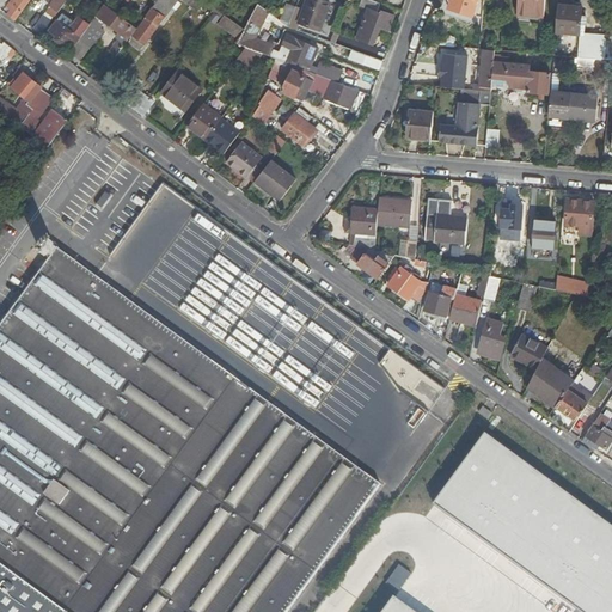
[(7,14),(14,20),(29,0),(17,0),(13,5),(11,8),(7,14)]
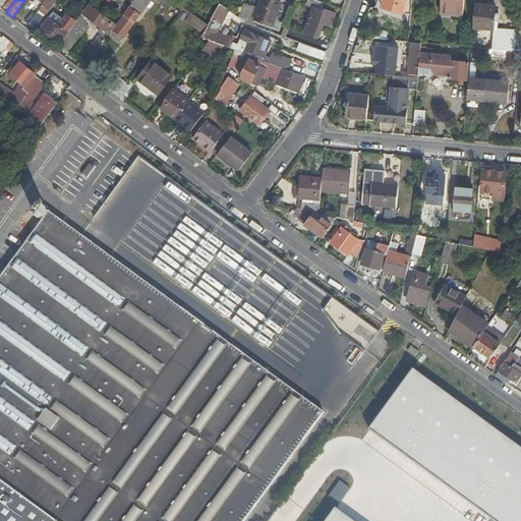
[(47,0),(35,17),(41,22),(44,18),(57,0),(47,0)]
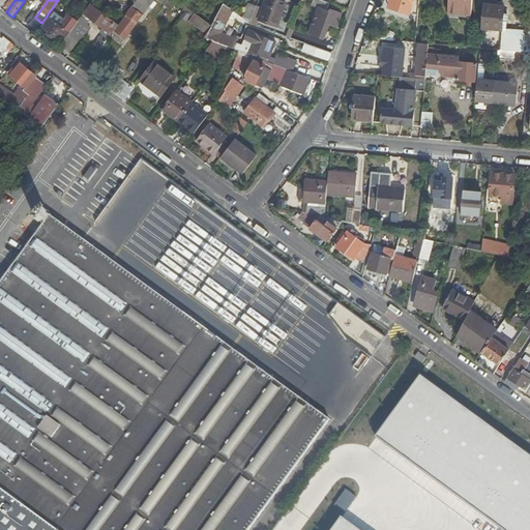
[(143,16),(153,0),(137,0),(138,0),(133,8),(143,16)]
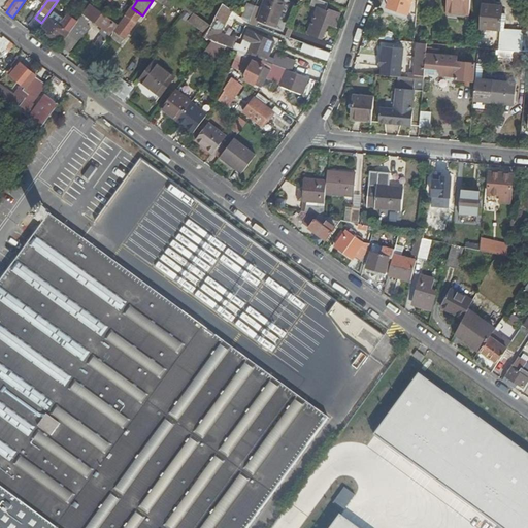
[(282,0),(266,0),(258,20),(276,27),(287,2),(282,0)]
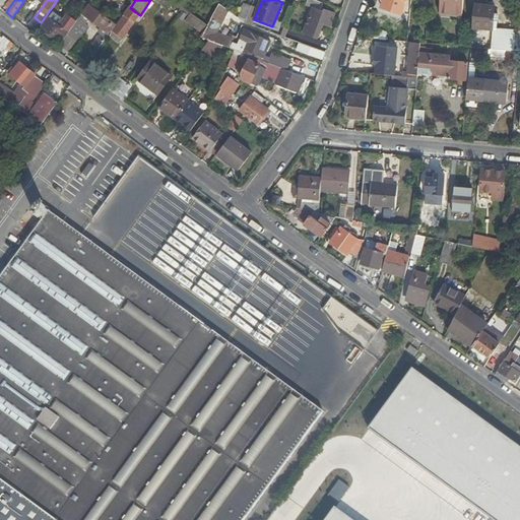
[(320,10),(323,3),(314,0),(307,0),(306,5),(313,8),(303,35),(317,41),(322,26),(329,28),(335,13),(324,9),(324,11),(320,10)]
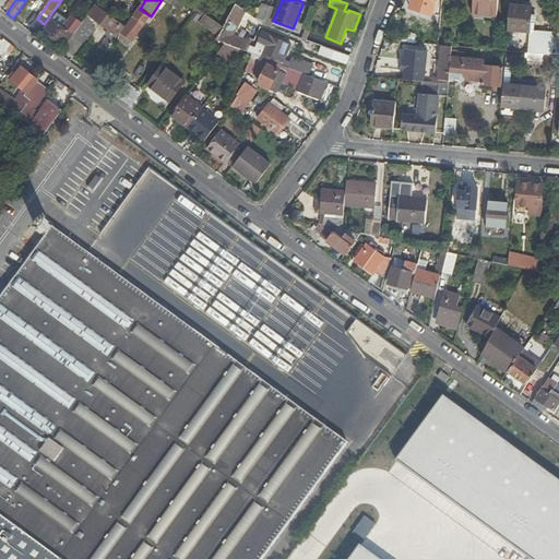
[(417,0),(417,1),(415,9),(428,13),(430,7),(435,8),(436,0),(417,0)]
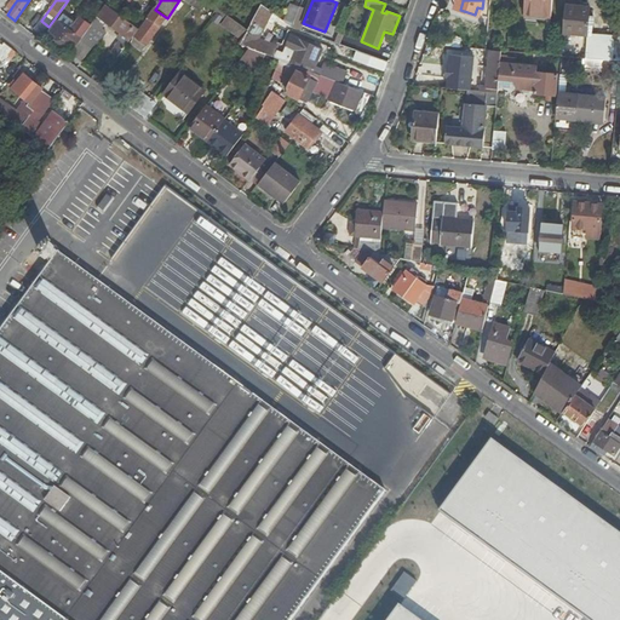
[(524,0),(524,15),(551,17),(552,0),(524,0)]
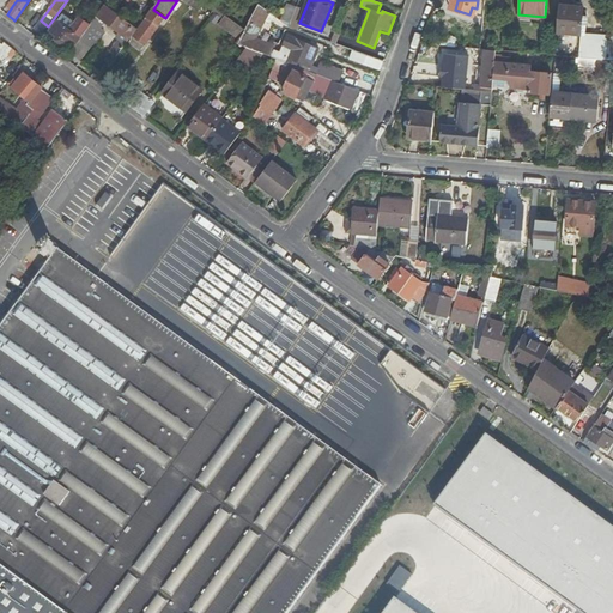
[(558,19),(554,56),(578,58),(581,34),(583,6),(571,5),(571,1),(560,0),(558,19)]
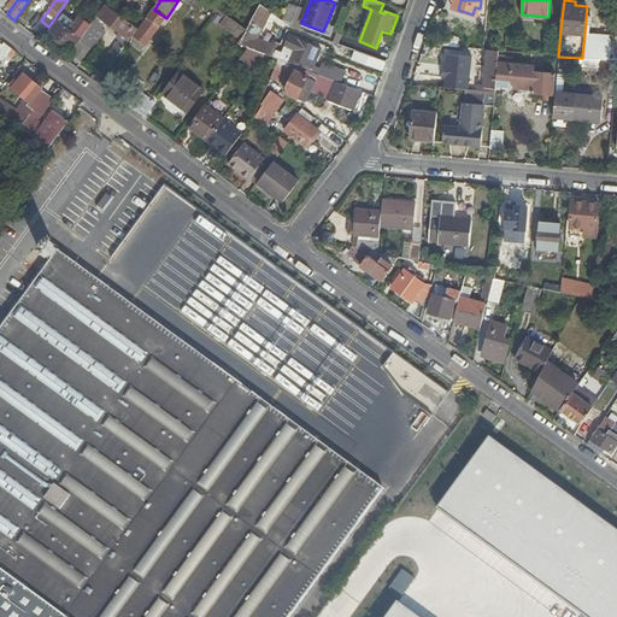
[(283,18),(293,22),(299,6),(289,3),(283,18)]
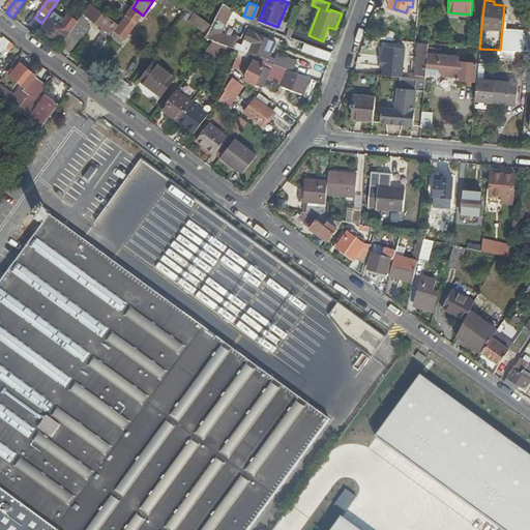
[(205,37),(209,38),(212,34),(218,24),(219,25),(222,21),(226,23),(232,9),(224,3),(212,24),(212,25),(205,37)]
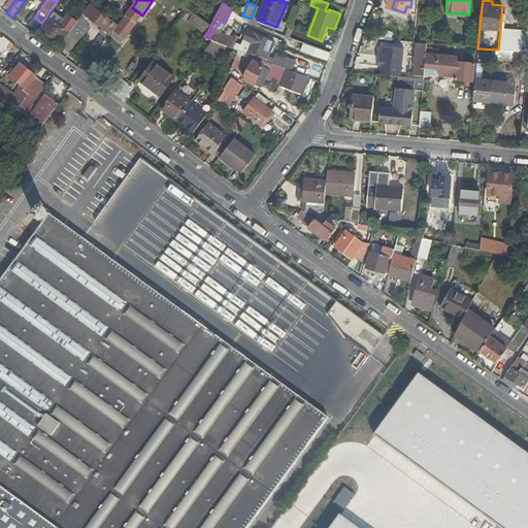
[(95,46),(99,50),(119,25),(98,9),(91,4),(87,9),(84,12),(104,28),(100,33),(103,35),(95,46)]
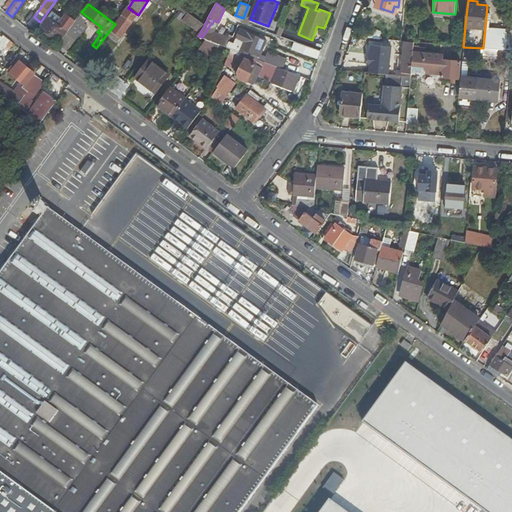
[(122,36),(138,15),(128,8),(123,14),(123,15),(112,29),(122,36)]
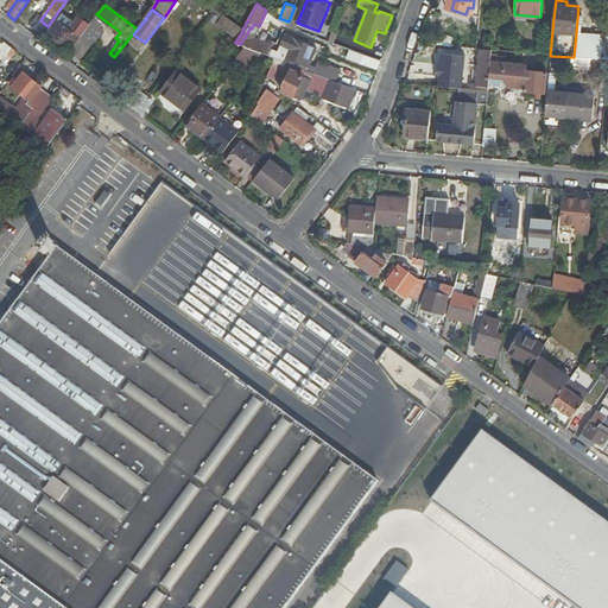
[(223,27),(229,19),(225,14),(219,24),(223,27)]
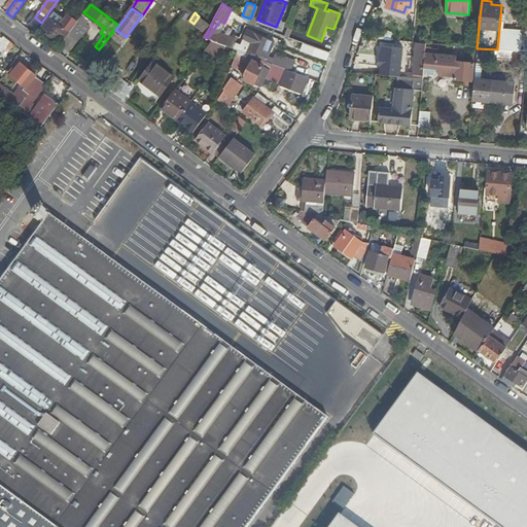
[(471,27),(469,47),(477,48),(480,16),(469,15),(468,27),(471,27)]
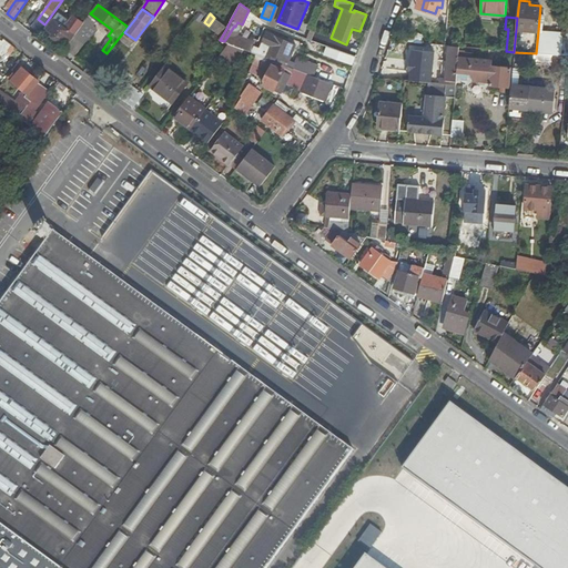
[(221,34),(227,27),(216,19),(214,18),(209,26),(221,34)]
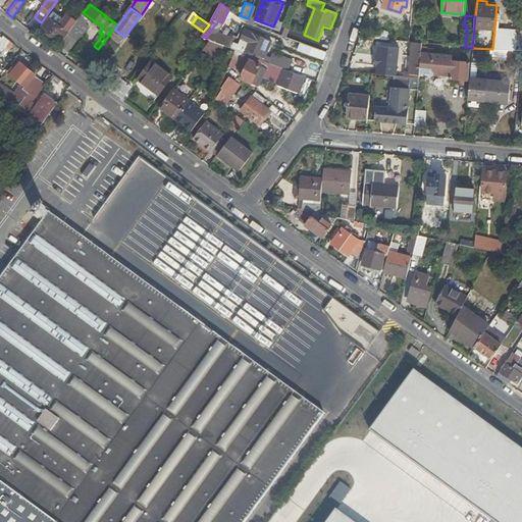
[(60,41),(61,41),(72,27),(63,19),(59,24),(49,17),(43,25),(49,31),(48,33),(59,42),(60,41)]
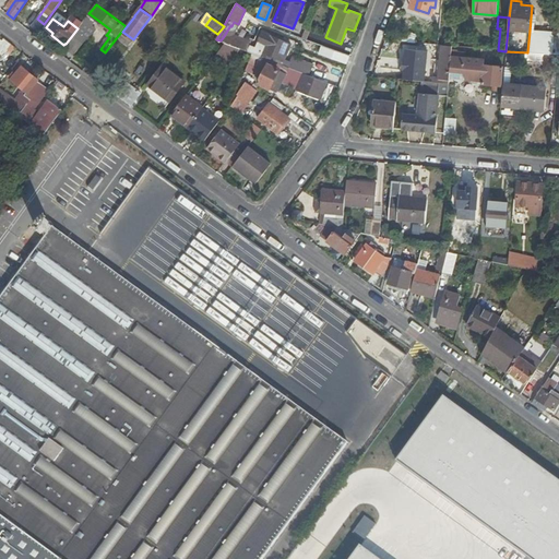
[(66,44),(63,48),(68,52),(88,24),(84,21),(78,28),(66,44)]
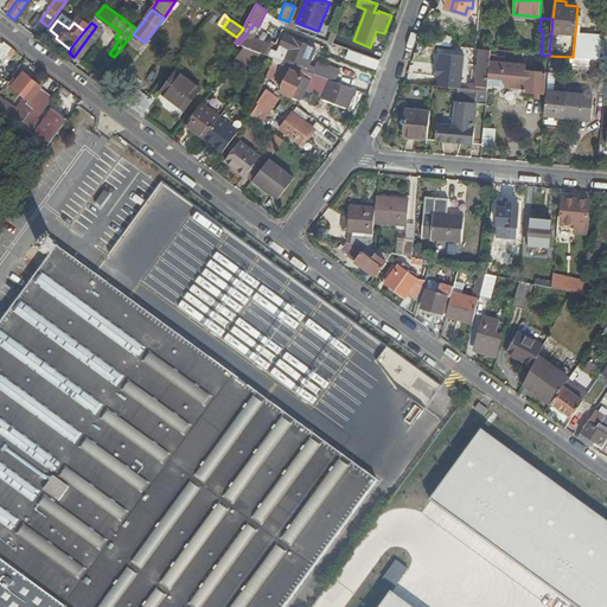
[(579,58),(592,59),(593,59),(595,34),(581,33),(579,58)]
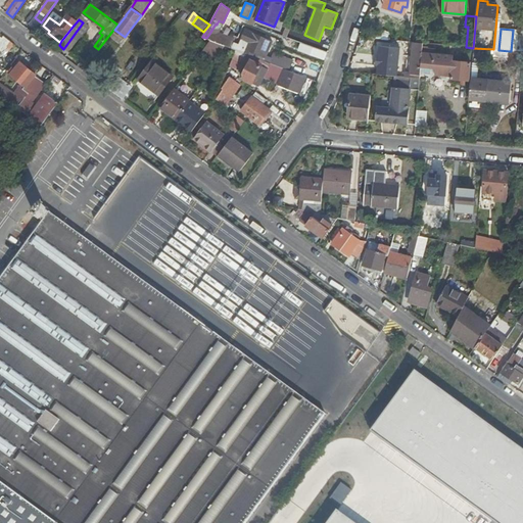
[(125,37),(114,30),(110,36),(121,43),(125,37)]
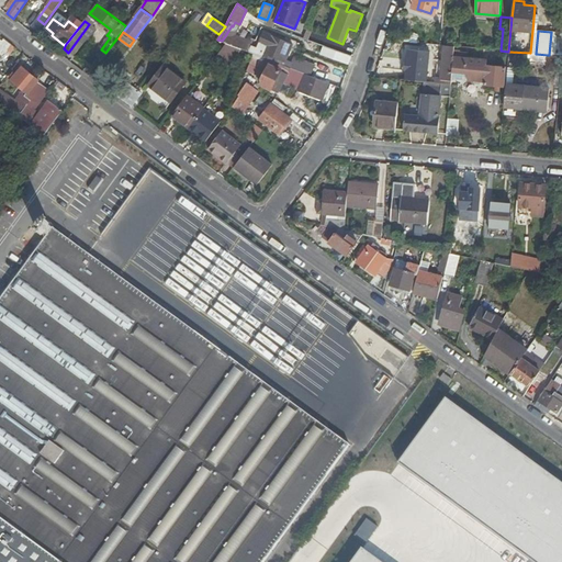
[(267,46),(265,52),(285,62),(293,44),(265,32),(259,42),(267,46)]
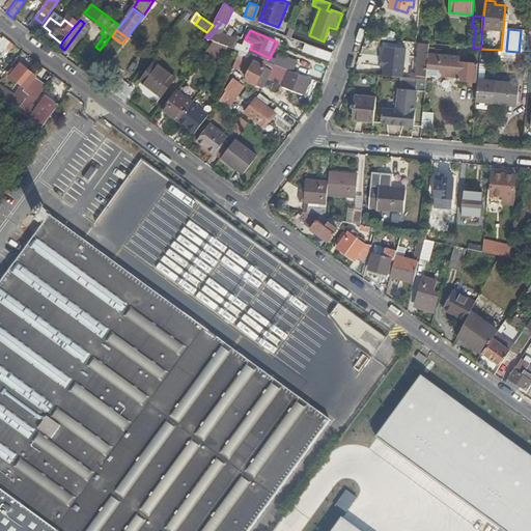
[(519,52),(530,53),(530,52),(530,33),(529,33),(526,31),(521,30),(519,52)]
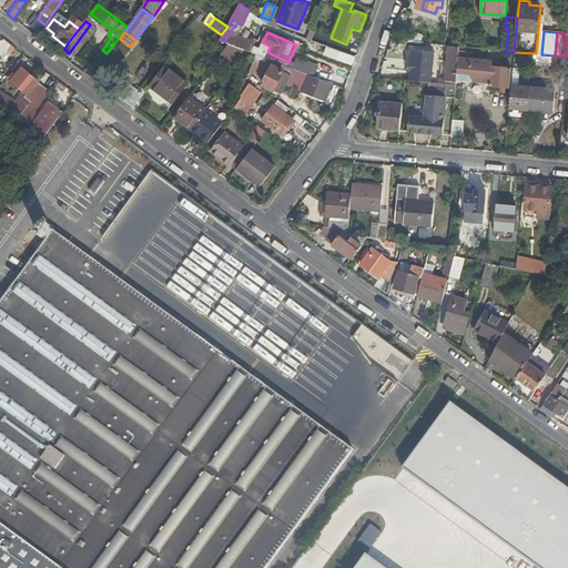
[(244,49),(256,53),(265,58),(267,52),(227,37),(224,41),(229,43),(244,49)]
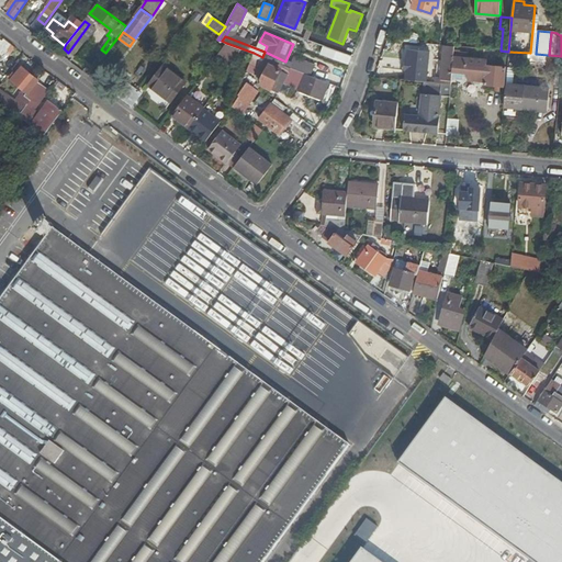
[(0,54),(3,56),(12,45),(4,38),(2,41),(0,38),(0,54)]
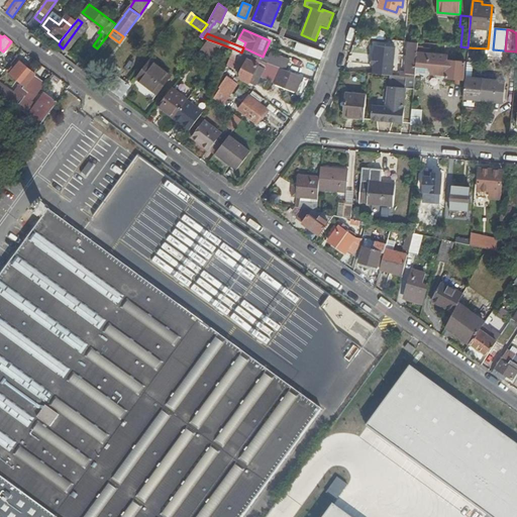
[(418,42),(408,41),(408,52),(405,50),(405,56),(407,56),(406,70),(406,71),(401,71),(400,76),(405,77),(406,74),(415,75),(415,71),(417,52),(418,42)]
